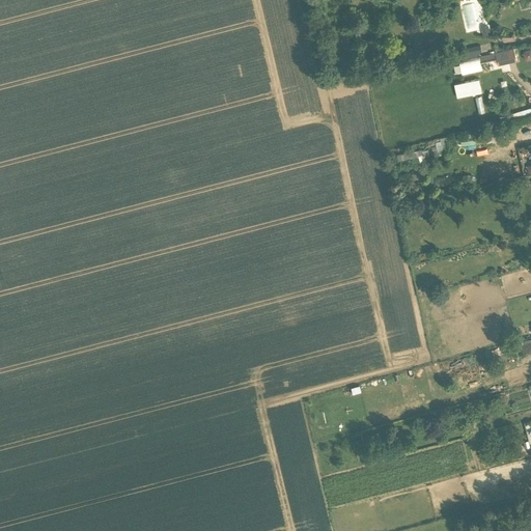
[(481,53),(482,53),(481,46),(465,49),(466,56),(481,53)]
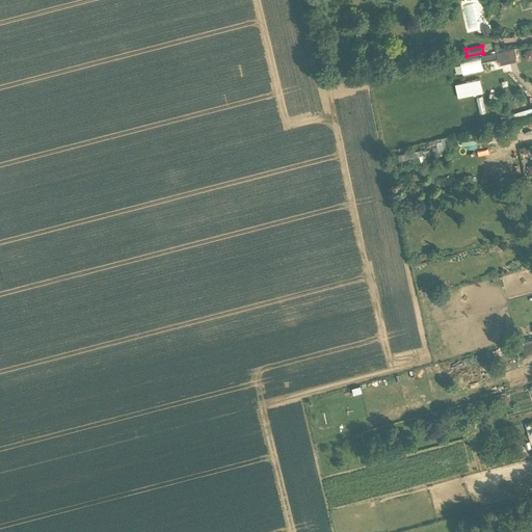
[(525,61),(531,57),(531,48),(531,47),(521,51),(525,61)]
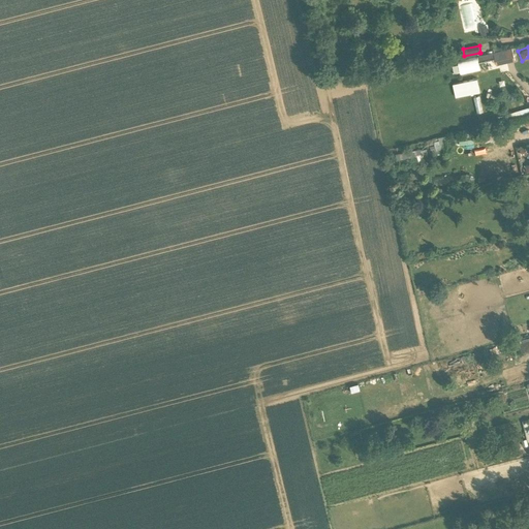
[(512,49),(493,53),(496,66),(516,62),(512,49)]
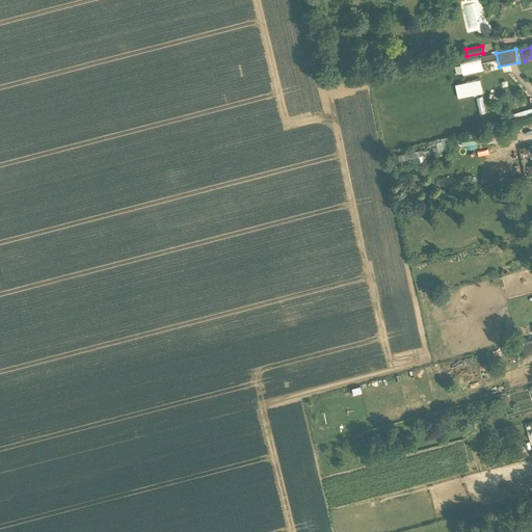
[(495,52),(479,56),(480,61),(496,58),(495,52)]
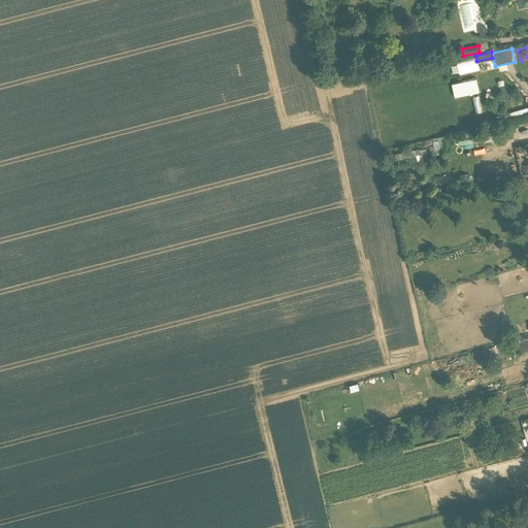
[(450,62),(452,73),(477,70),(475,59),(450,62)]
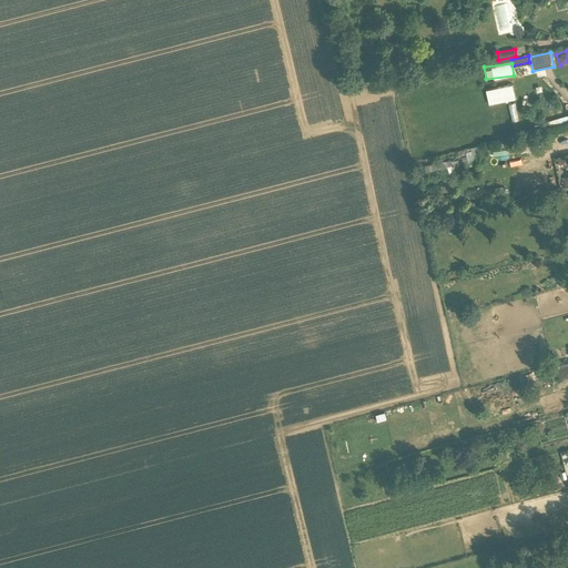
[(513,85),(486,91),(489,105),(516,100),(513,85)]
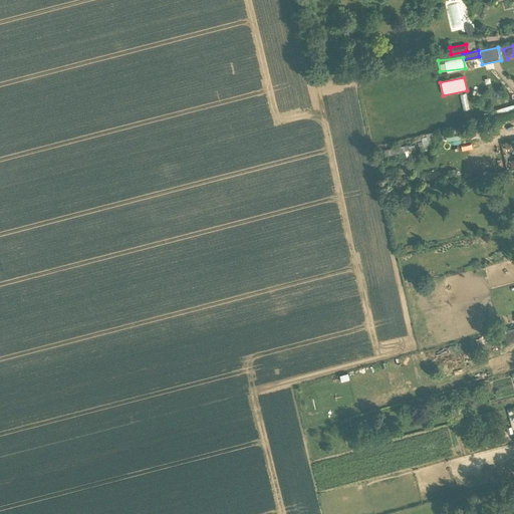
[(451,179),(458,182),(461,173),(454,171),(451,179)]
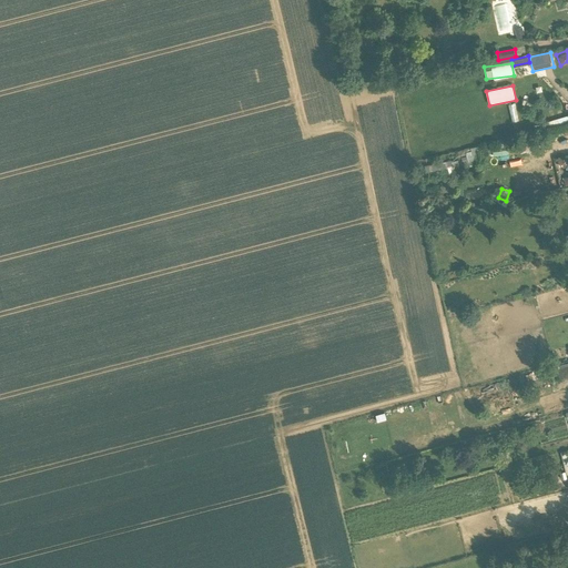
[(560,379),(567,377),(567,366),(561,368),(557,369),(560,379)]
